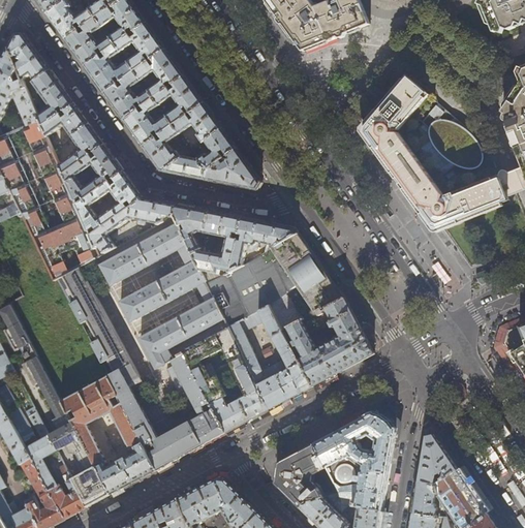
[(35,0),(44,12),(62,0),(35,0)]
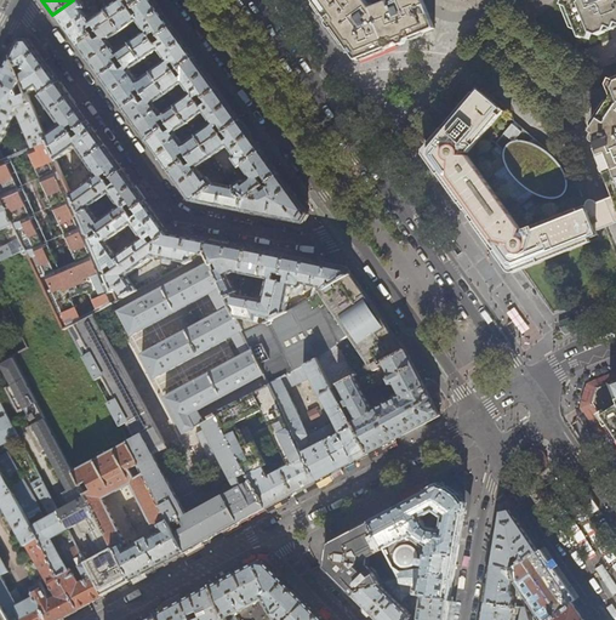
[(114,0),(86,20),(79,9),(85,4),(85,1),(84,0),(73,0),(52,15),(60,26),(73,45),(137,0),(114,0)]
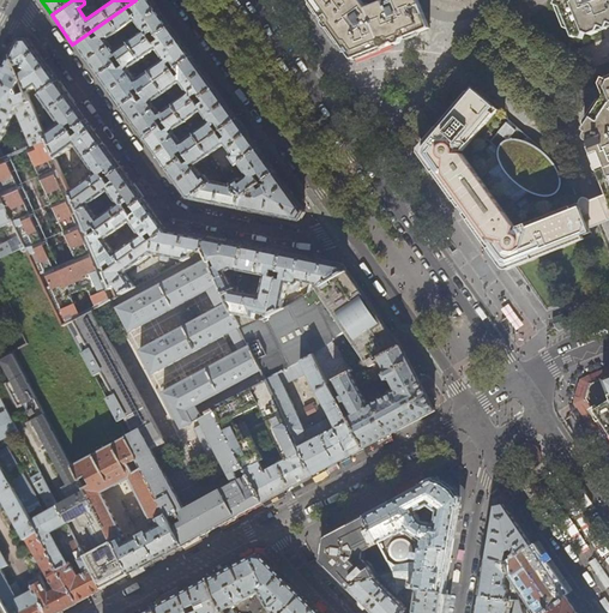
[(80,54),(95,76),(166,25),(151,6),(148,0),(136,0),(72,44),(80,54)]
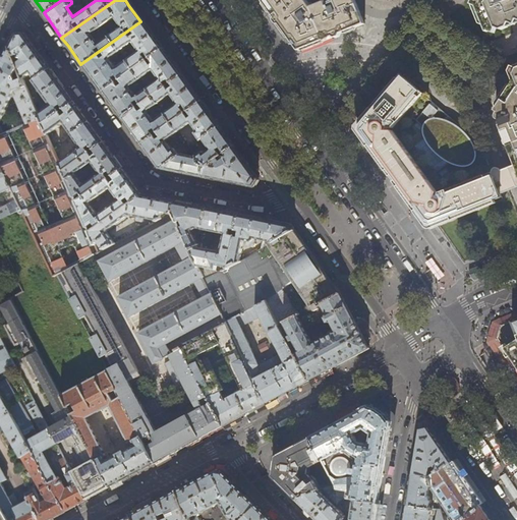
[(259,0),(284,35),(295,50),(342,31),(361,22),(351,0),(322,0),(307,6),(303,0),(259,0)]
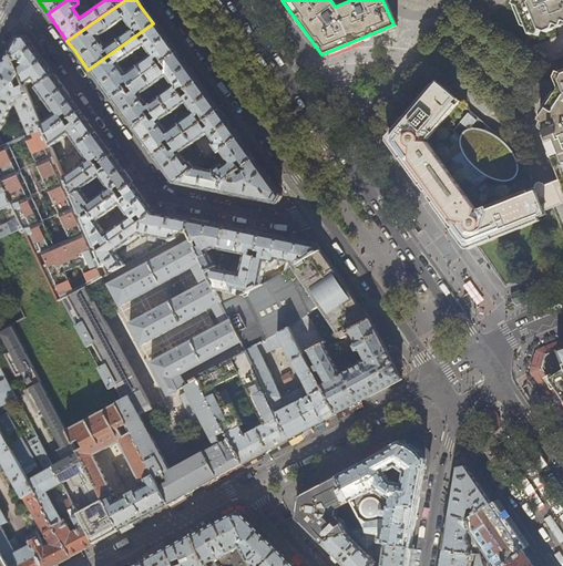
[(510,0),(509,3),(514,6),(526,33),(529,32),(533,34),(536,29),(542,31),(548,28),(550,24),(556,21),(562,19),(562,0),(510,0)]
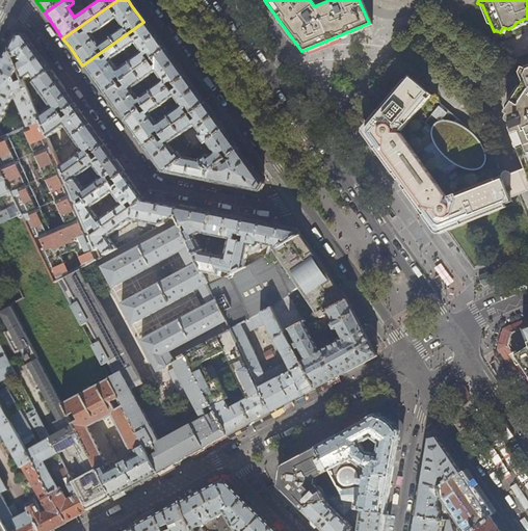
[(95,82),(102,93),(163,49),(155,38),(143,22),(82,65),(95,82)]
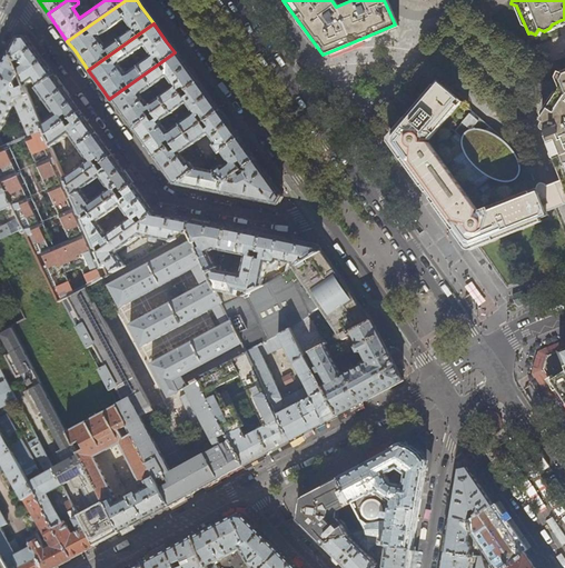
[(7,50),(16,72),(19,78),(23,89),(29,86),(30,82),(28,80),(30,79),(35,86),(50,75),(38,57),(22,35),(13,36),(10,42),(7,50)]
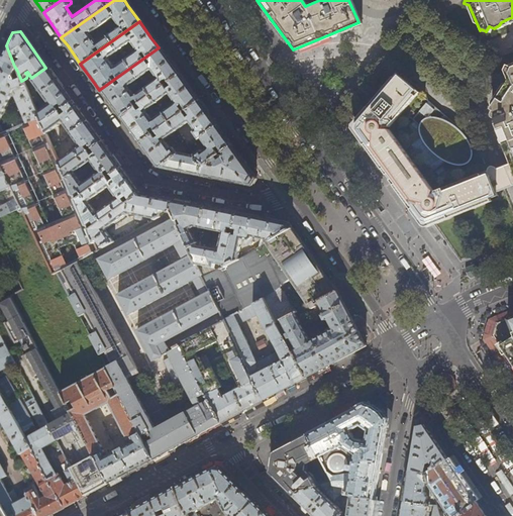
[(0,132),(1,132),(0,130),(0,110),(8,95),(11,94),(24,122),(36,116),(34,112),(21,81),(17,71),(13,73),(15,78),(12,79),(10,75),(14,66),(6,45),(0,58),(0,132)]
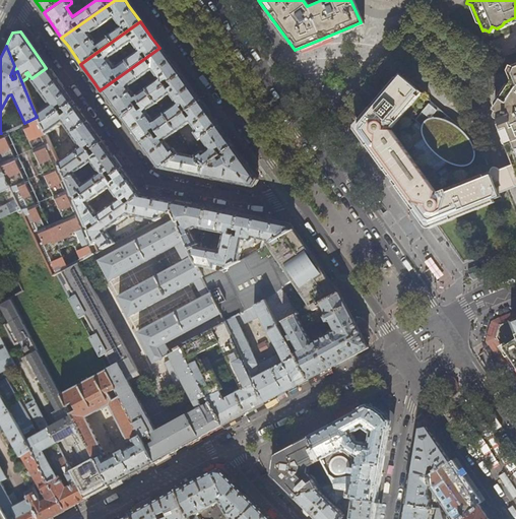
[(107,101),(119,117),(178,74),(166,57),(159,48),(100,90),(107,101)]
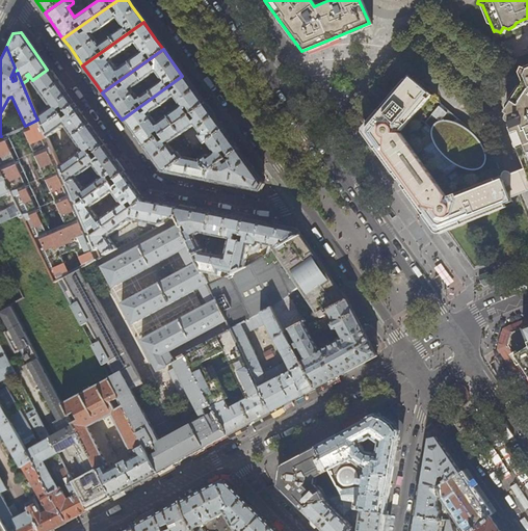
[(527,67),(524,69),(519,67),(517,71),(521,82),(518,87),(502,111),(504,114),(503,115),(503,116),(503,117),(504,121),(506,122),(508,126),(506,127),(507,130),(524,168),(527,179),(527,67)]
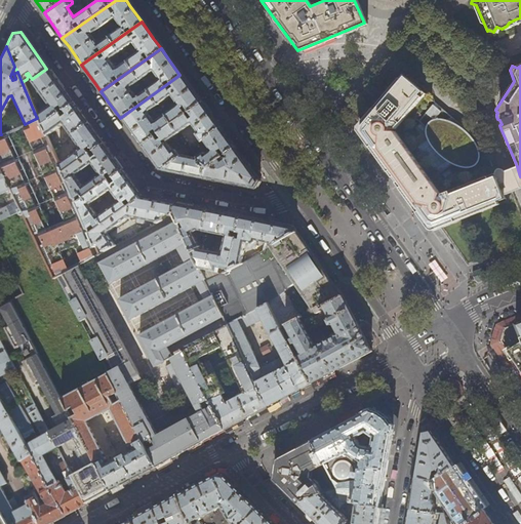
[(46,69),(32,79),(30,81),(47,105),(35,114),(37,118),(40,124),(71,102),(62,89),(46,69)]
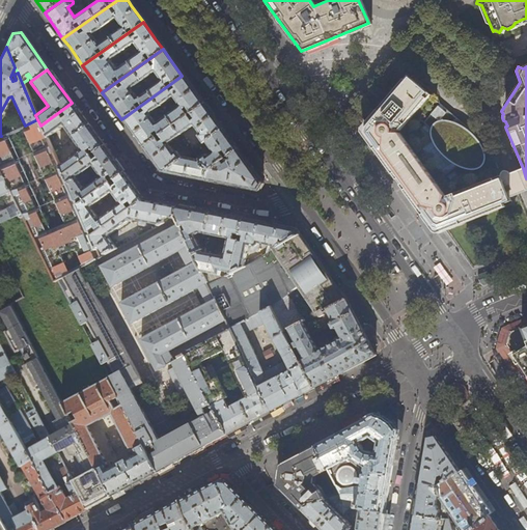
[(506,196),(507,196),(511,195),(514,194),(521,191),(526,188),(526,178),(523,168),(506,174),(505,172),(503,171),(502,171),(501,171),(500,172),(499,173),(498,173),(498,175),(495,169),(441,191),(413,154),(418,149),(420,147),(420,146),(421,144),(420,143),(414,136),(408,130),(416,119),(434,99),(405,74),(360,127),(359,129),(359,132),(360,133),(397,184),(433,232),(436,231),(440,230),(501,205),(500,202),(507,199),(506,196)]
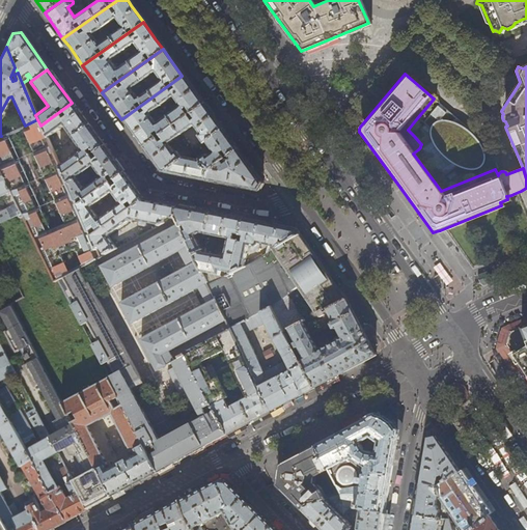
[(141,146),(171,123),(201,103),(192,89),(182,76),(121,119),(134,137),(141,146)]
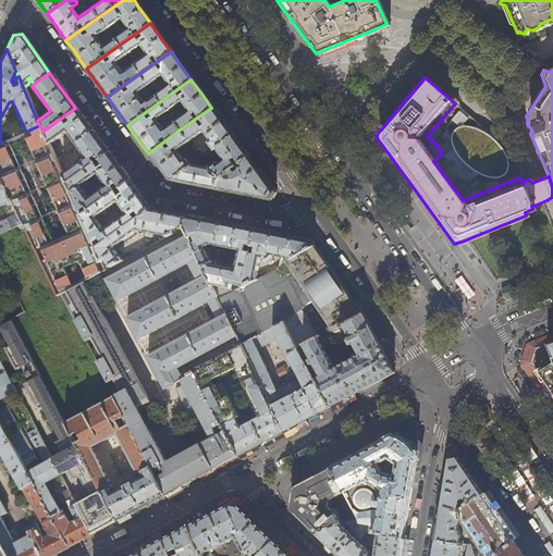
[(83,120),(75,108),(42,132),(47,143),(64,131),(66,135),(65,136),(68,139),(70,138),(73,143),(90,130),(83,120)]
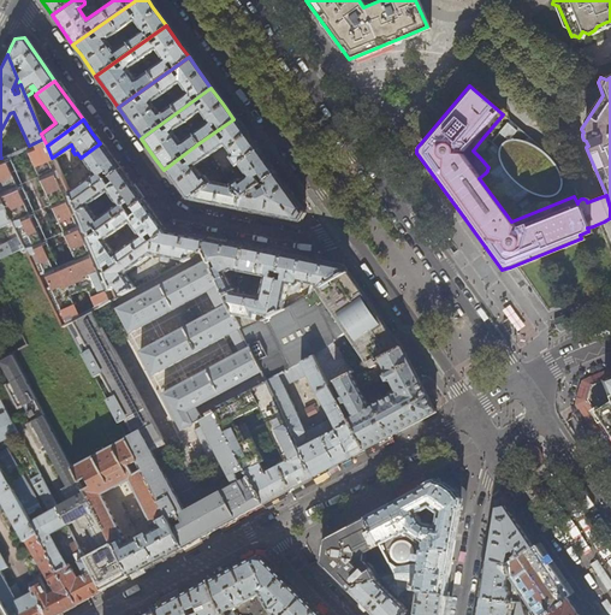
[(248,139),(233,119),(199,143),(206,153),(221,143),(229,154),(227,155),(233,165),(255,149),(248,139)]
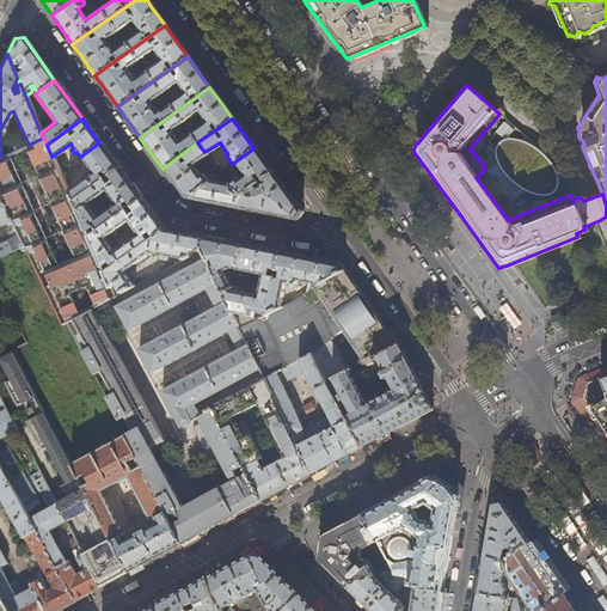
[(578,197),(580,197),(572,196),(560,169),(504,118),(485,141),(479,138),(470,150),(477,157),(484,165),(485,166),(484,169),(484,170),(482,172),(476,177),(508,220),(570,195),(574,202),(574,200),(575,200),(576,199),(577,197),(578,197)]
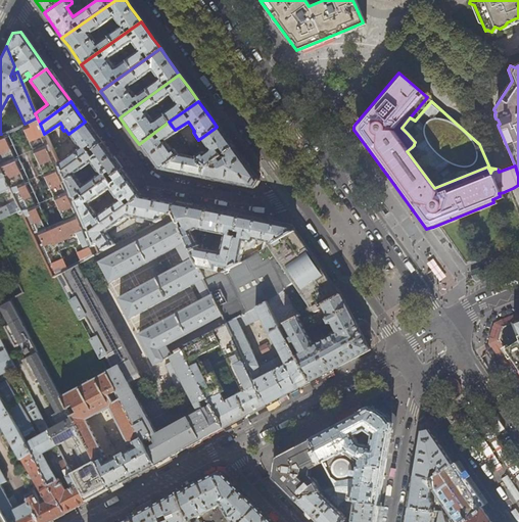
[(40,124),(37,117),(25,124),(21,125),(63,216),(45,225),(2,134),(1,134),(0,134),(0,174),(16,205),(51,277),(59,273),(76,264),(96,252),(87,231),(74,201),(60,171),(56,162),(44,134),(40,124)]
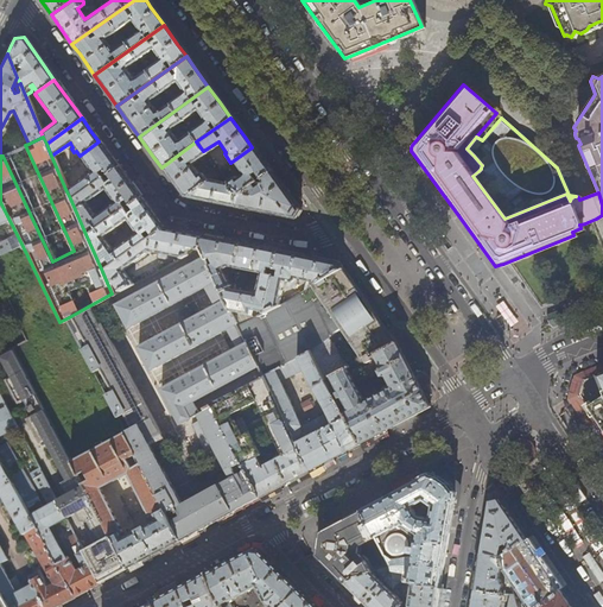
[(99,141),(80,156),(90,170),(65,189),(70,198),(116,165),(107,153),(99,141)]
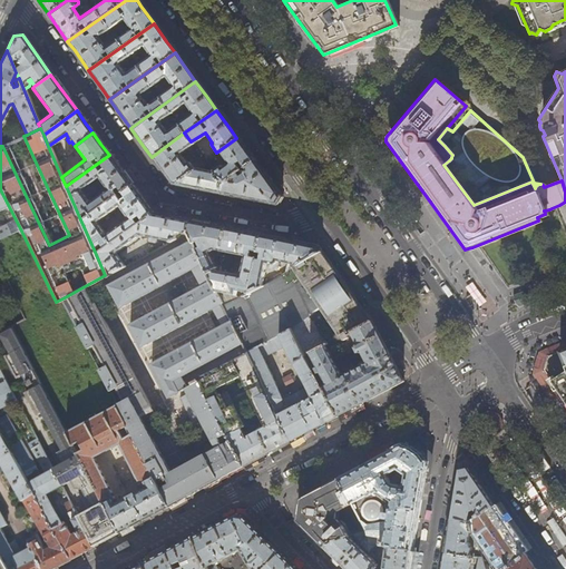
[(191,141),(184,133),(152,157),(164,174),(169,183),(174,183),(193,169),(186,160),(184,163),(176,151),(191,141)]
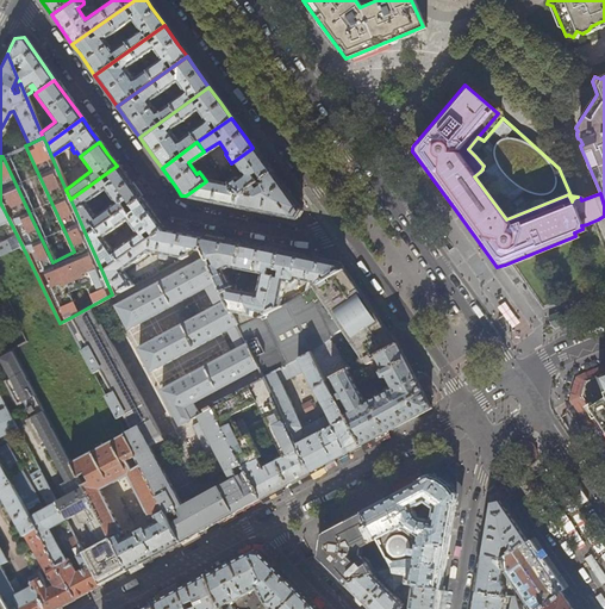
[(261,159),(253,148),(231,163),(236,169),(238,168),(242,173),(235,178),(234,176),(225,182),(206,181),(186,196),(232,205),(235,196),(255,180),(259,178),(269,171),(261,159)]
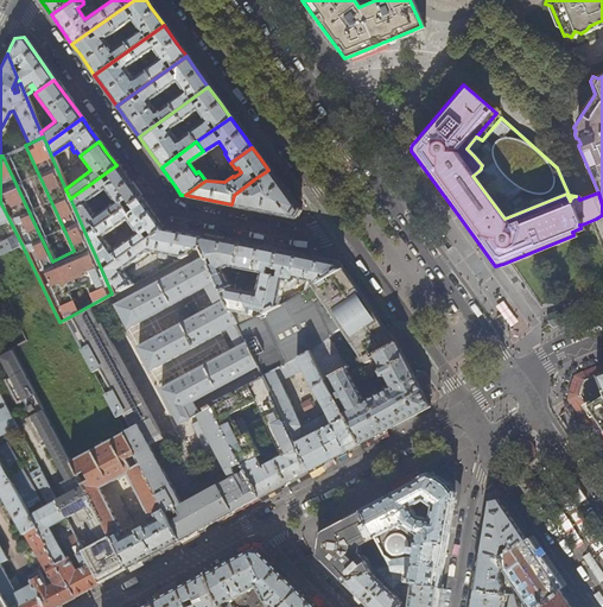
[(70,198),(86,234),(138,196),(125,177),(116,165),(70,198)]
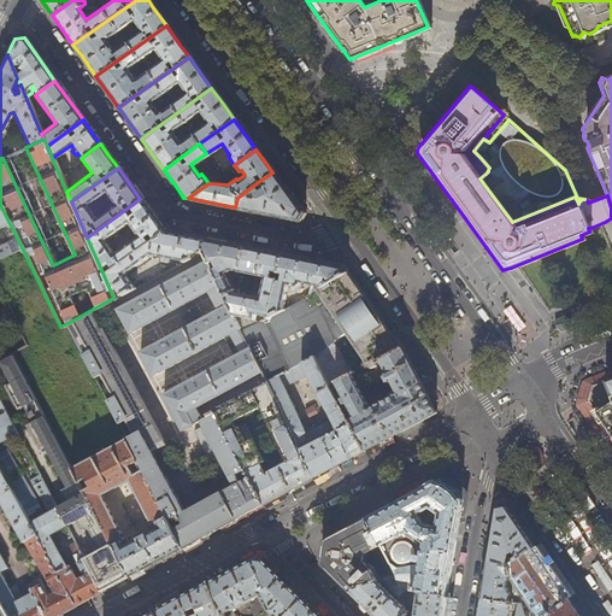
[(280,182),(272,172),(262,180),(264,185),(262,186),(258,182),(237,198),(235,207),(252,211),(266,215),(296,221),(299,216),(301,212),(280,182)]
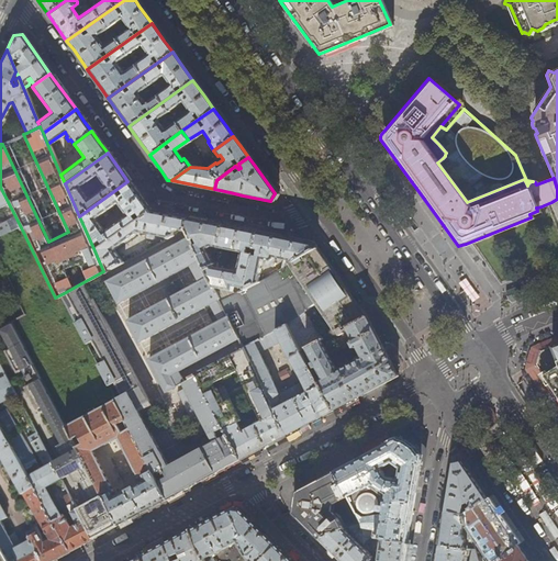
[(79,216),(93,248),(148,210),(141,199),(127,181),(79,216)]
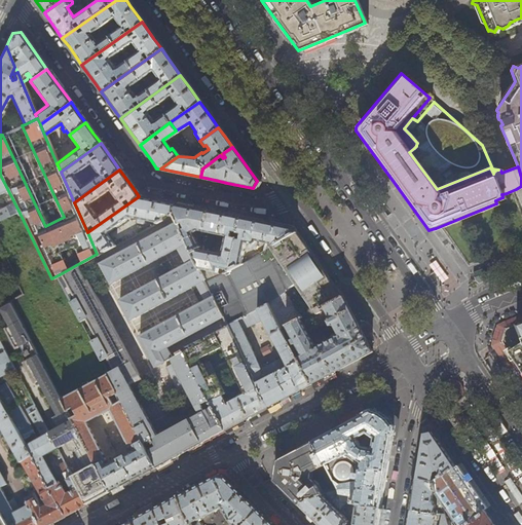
[(0,217),(13,211),(13,209),(16,207),(0,175),(0,217)]
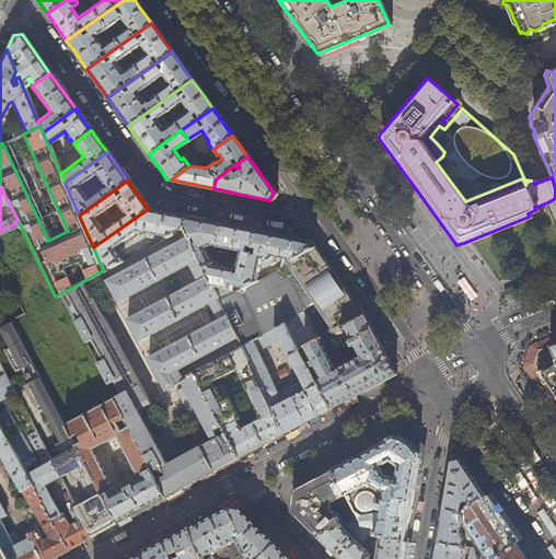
[(160,211),(148,209),(93,247),(103,270),(120,260),(112,247),(136,230),(166,235),(181,226),(184,216),(160,211)]
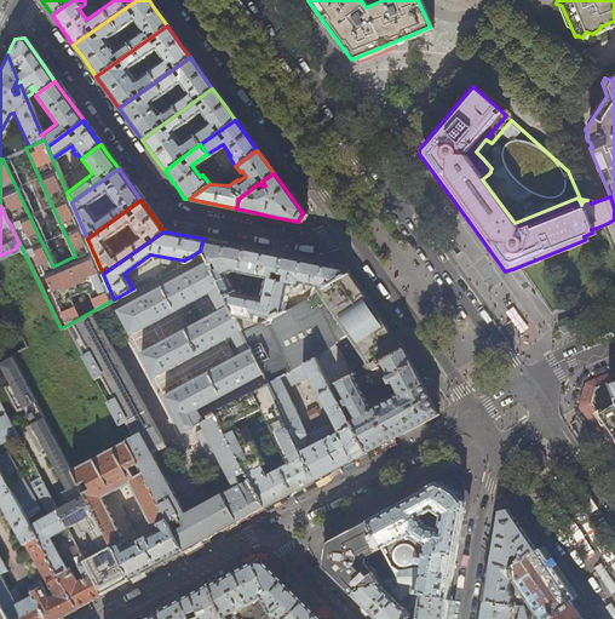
[(226,244),(203,239),(200,251),(217,285),(223,297),(233,292),(224,274),(229,270),(236,273),(241,247),(226,244)]
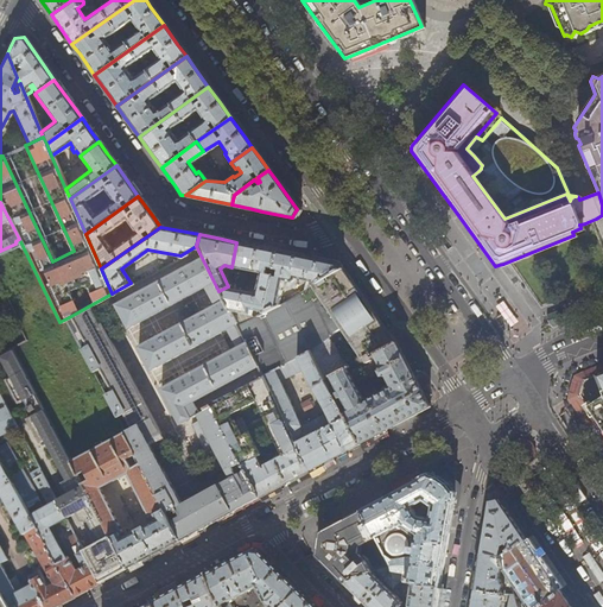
[(249,245),(236,242),(232,267),(256,272),(253,291),(228,286),(219,291),(222,298),(227,309),(247,314),(248,308),(264,310),(274,250),(249,245)]
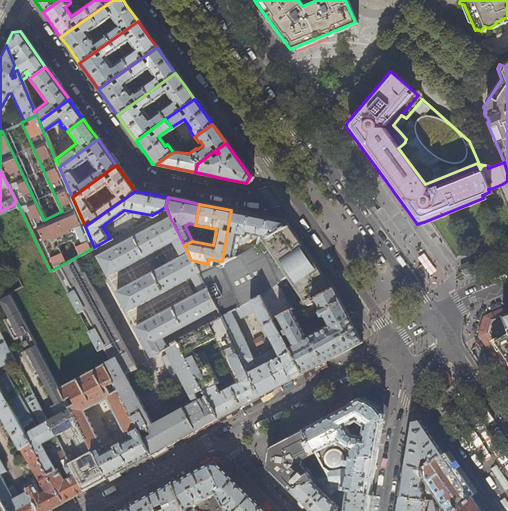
[(94,255),(101,268),(105,275),(123,265),(159,245),(170,240),(179,235),(165,207),(152,215),(156,222),(94,255)]
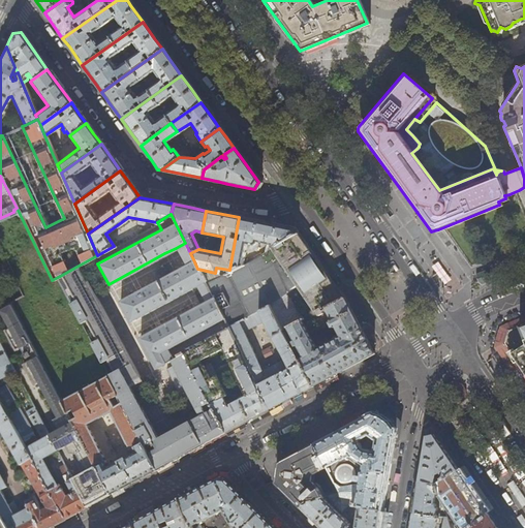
[(265,222),(239,217),(229,270),(240,265),(244,243),(246,243),(245,248),(253,249),(254,241),(264,243),(261,252),(269,247),(295,233),(292,229),(291,227),(265,222)]
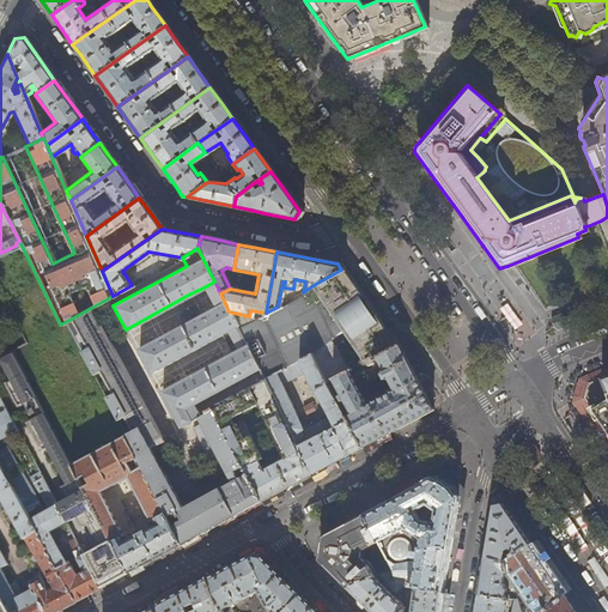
[(360,361),(363,359),(374,355),(393,344),(376,320),(341,270),(311,286),(339,331),(360,361)]
